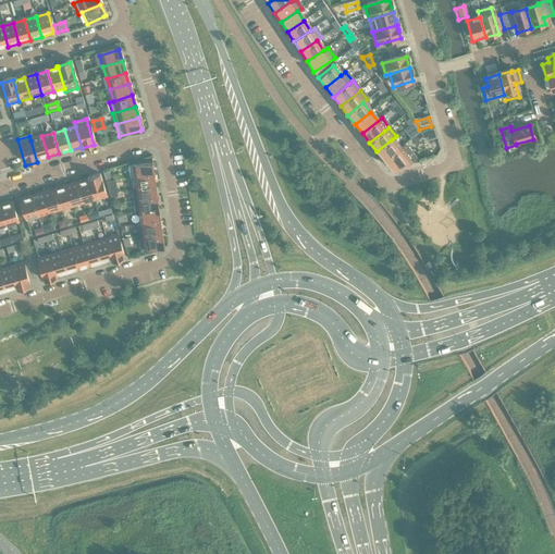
[(48,157),(41,136),(31,140),(37,162),(38,161),(37,160),(48,157)]
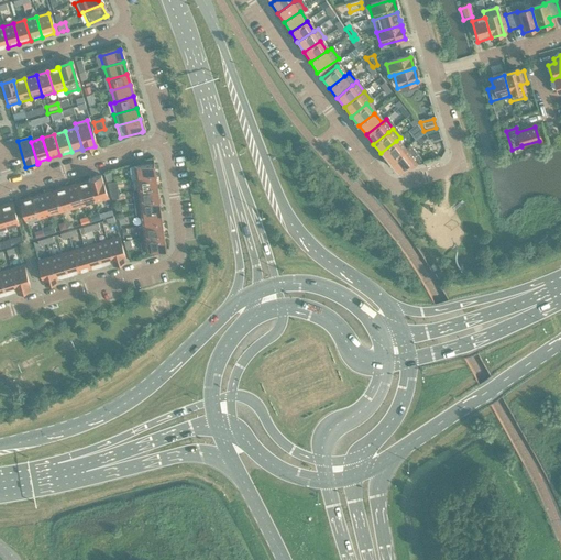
[(381,153),(386,160),(388,163),(404,151),(396,141),(381,153)]
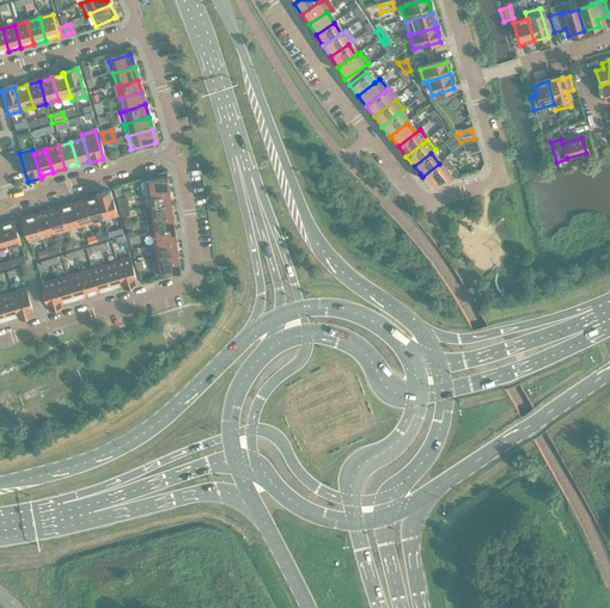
[(444,160),(439,164),(422,177),(431,188),(459,179),(444,160)]
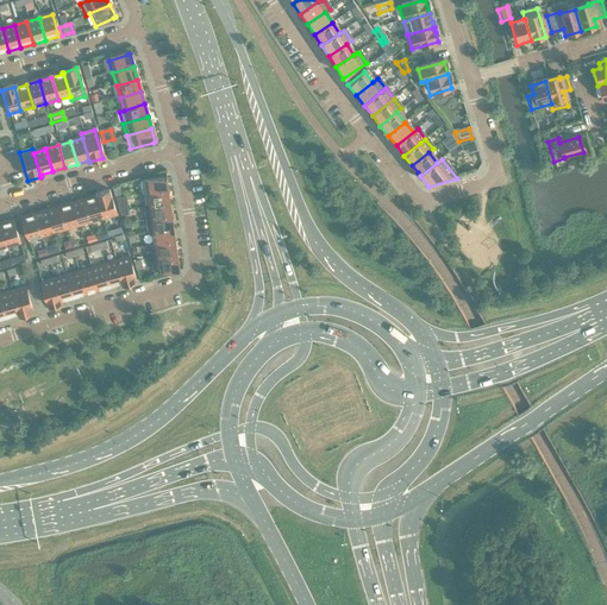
[(163,180),(138,183),(141,196),(167,194),(164,180),(163,180)]
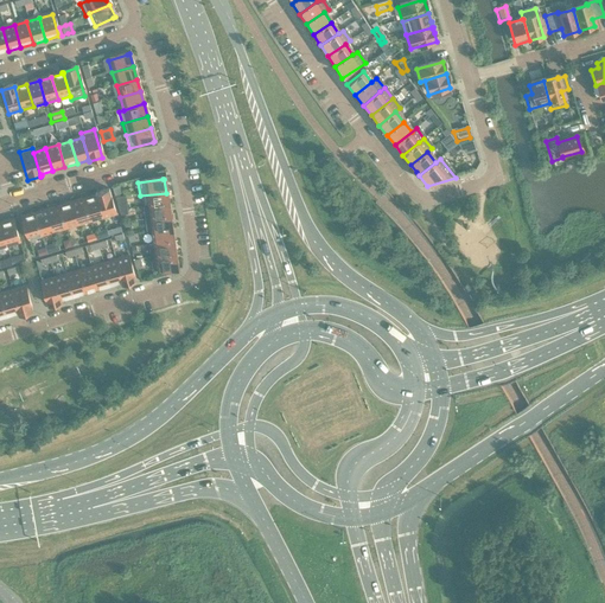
[(114,216),(107,192),(94,196),(101,219),(114,216)]
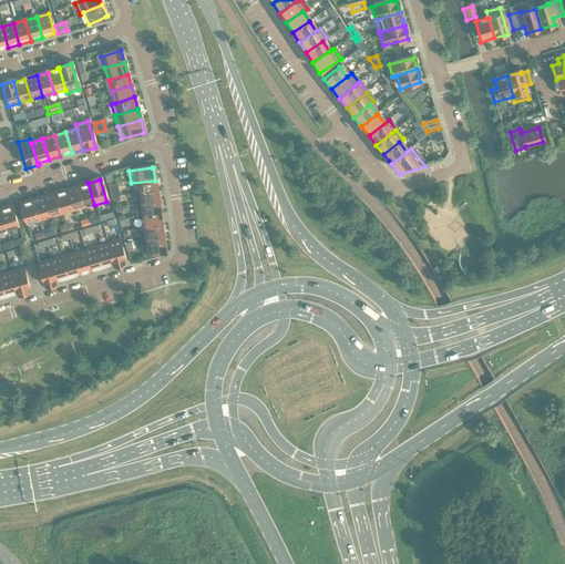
[(132,195),(136,195),(156,192),(155,181),(131,183),(132,195)]
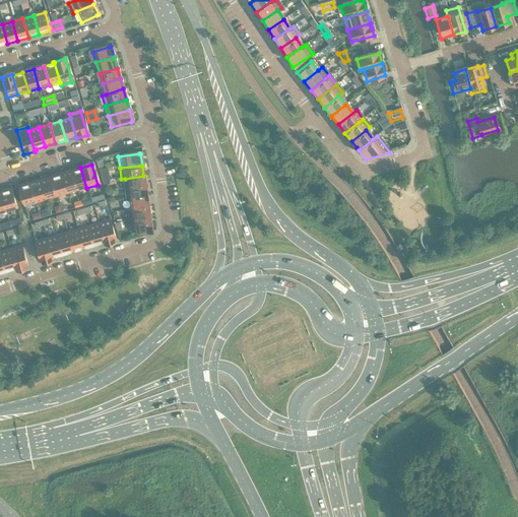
[(70,172),(76,191),(86,188),(80,168),(80,169),(70,172)]
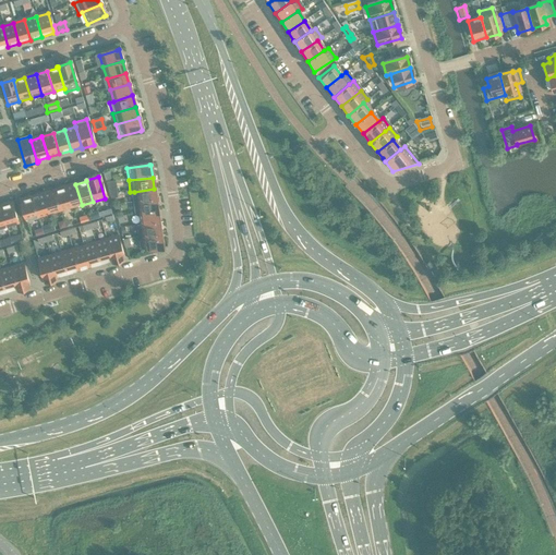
[(104,184),(107,195),(115,194),(112,182),(104,184)]
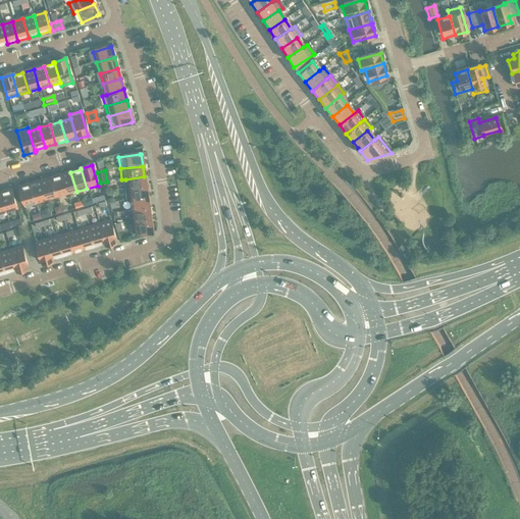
[(60,175),(66,195),(76,192),(70,172),(60,175)]
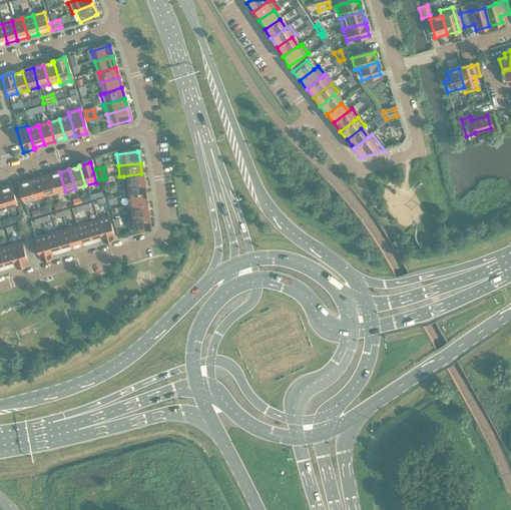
[(49,175),(54,194),(65,191),(59,172),(49,175)]
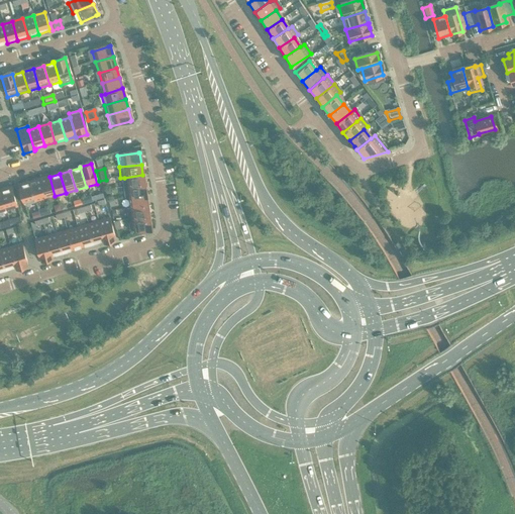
[(120,178),(122,189),(144,186),(142,175),(124,178),(120,178)]
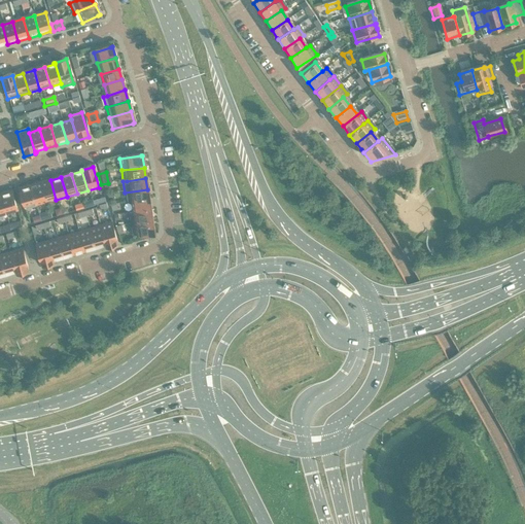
[(39,184),(45,203),(56,200),(50,180),(39,184)]
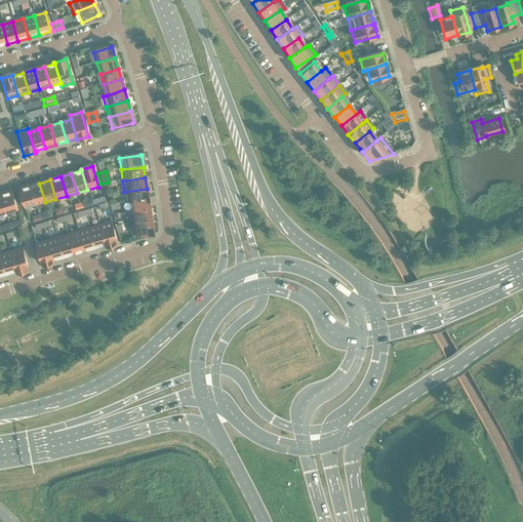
[(29,187),(34,205),(45,202),(39,184),(29,187)]
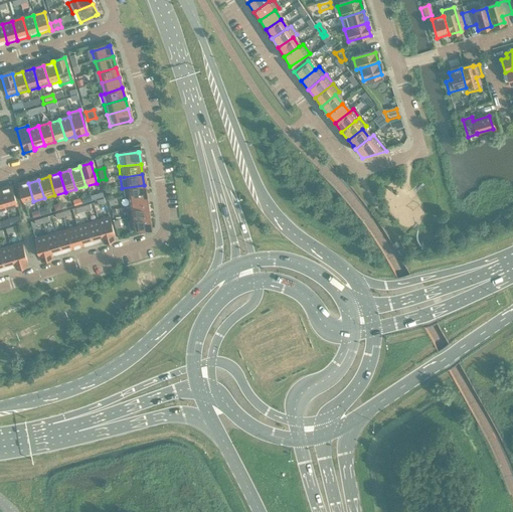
[(17,186),(23,204),(33,201),(28,183),(17,186)]
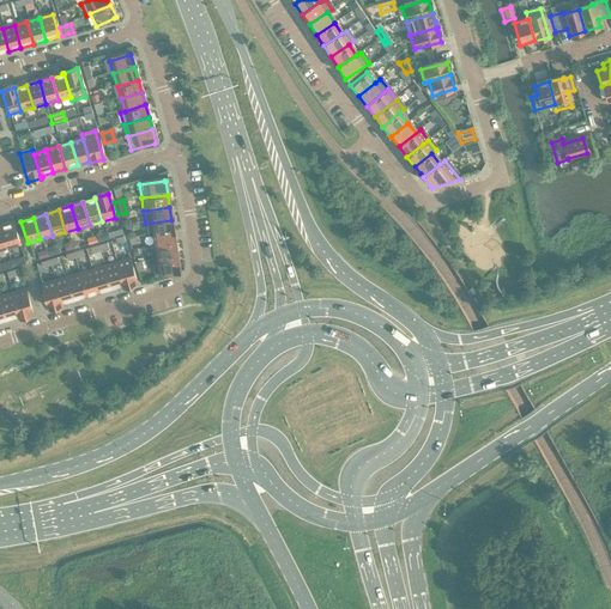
[(145,224),(146,237),(151,236),(173,233),(171,220),(145,224)]
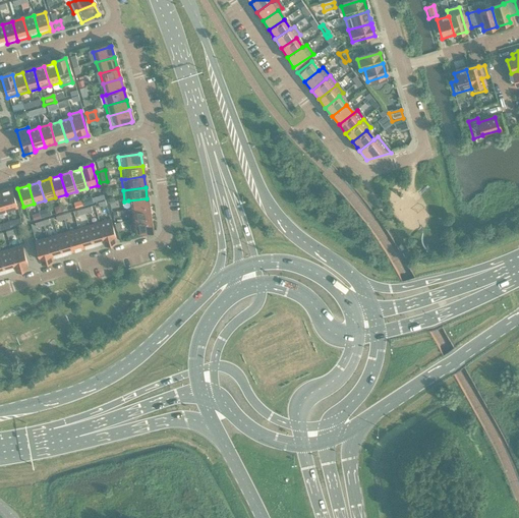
[(15,210),(9,190),(0,193),(0,197),(4,213),(15,210)]
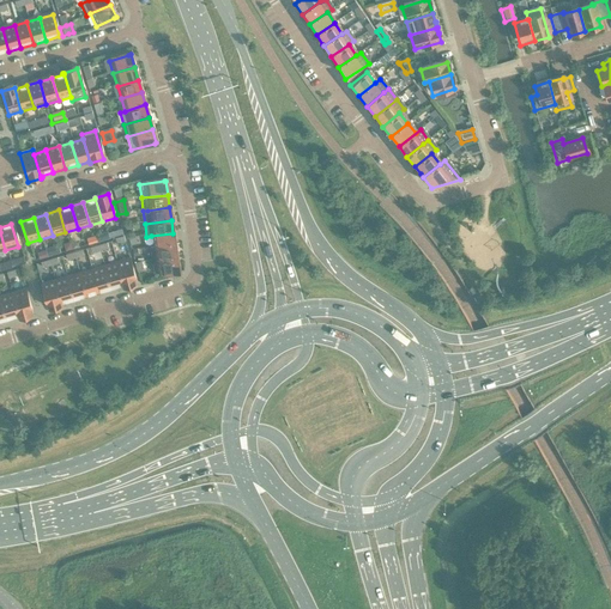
[(153,249),(175,245),(173,233),(151,236),(153,249)]
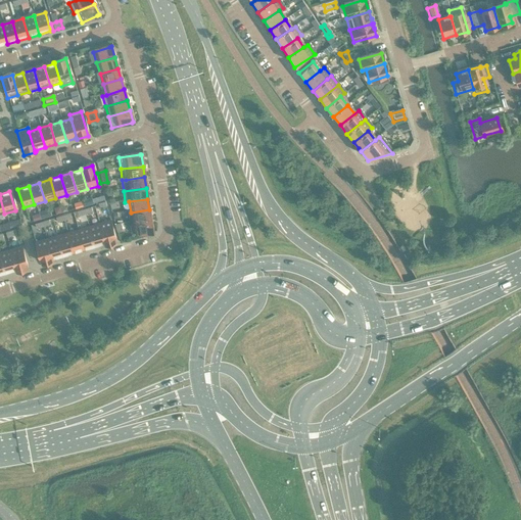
[(149,209),(131,213),(127,213),(128,224),(150,221),(149,209)]
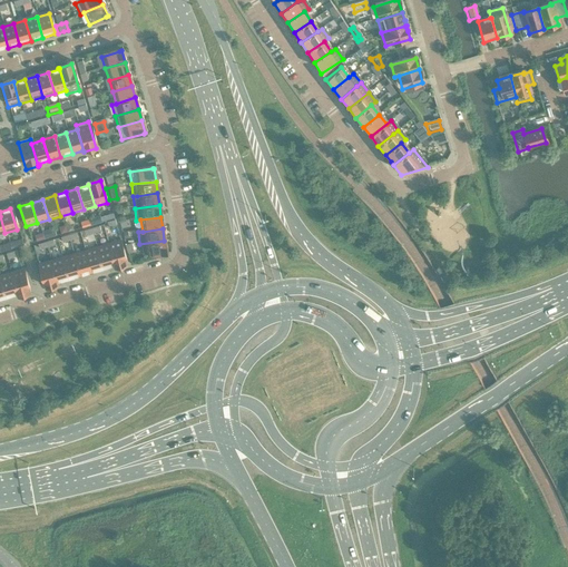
[(52,231),(41,234),(43,241),(55,237),(52,231)]
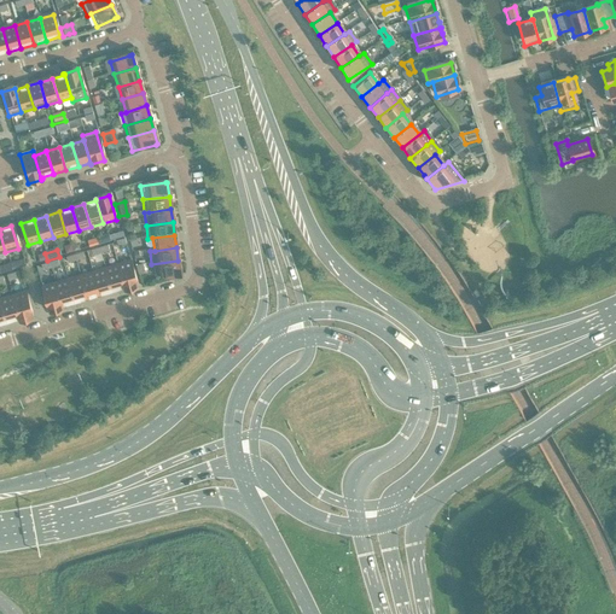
[(178,275),(180,274),(178,261),(151,264),(154,278),(162,276),(162,279),(170,278),(170,275),(178,274),(178,275)]
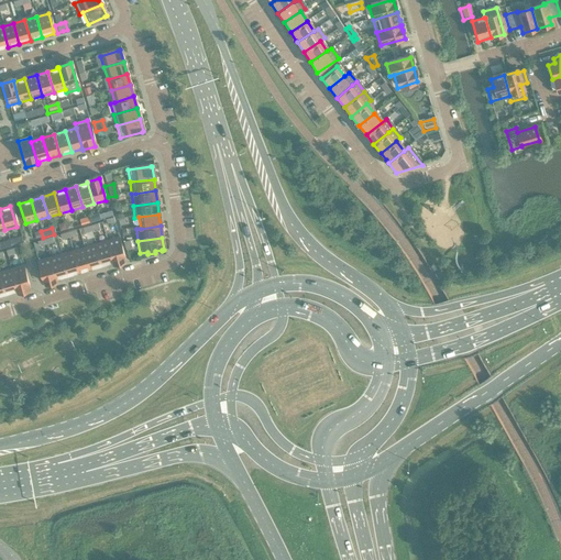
[(118,240),(106,243),(112,265),(124,262),(118,240)]
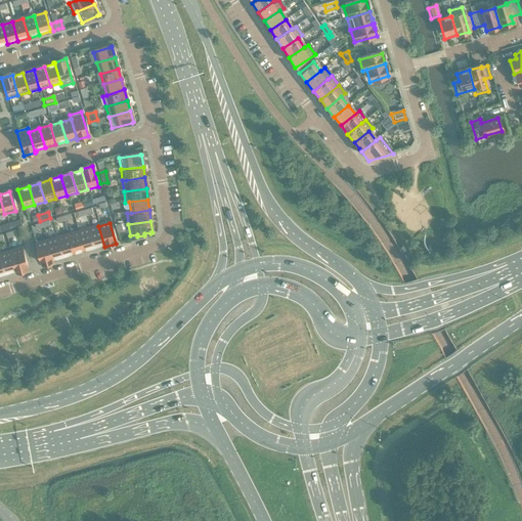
[(98,226),(88,229),(93,249),(103,246),(103,247),(104,247),(98,226)]
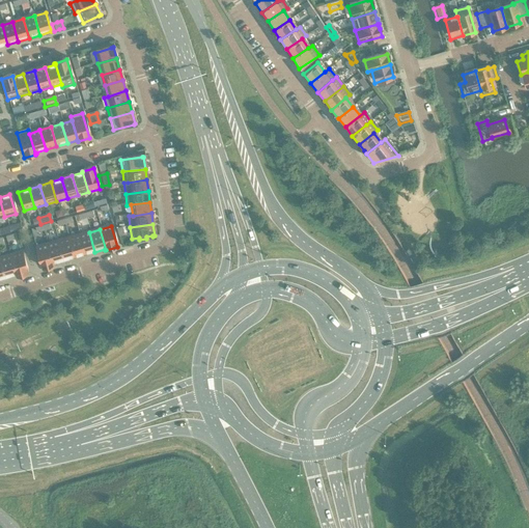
[(89,232),(78,235),(84,255),(94,252),(89,232)]
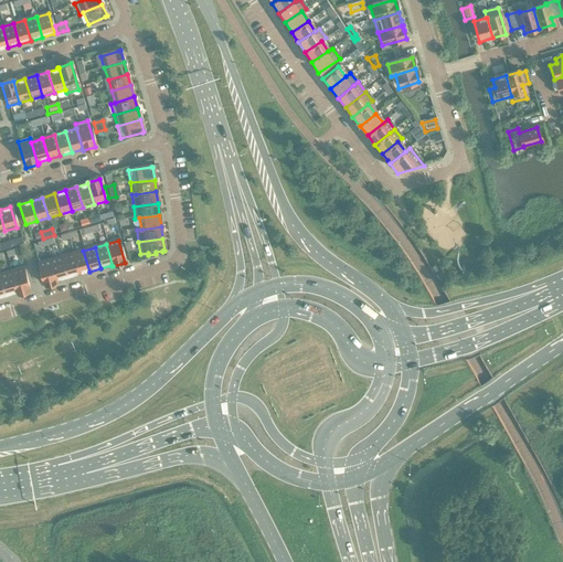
[(83,251),(72,254),(77,275),(89,272),(83,251)]
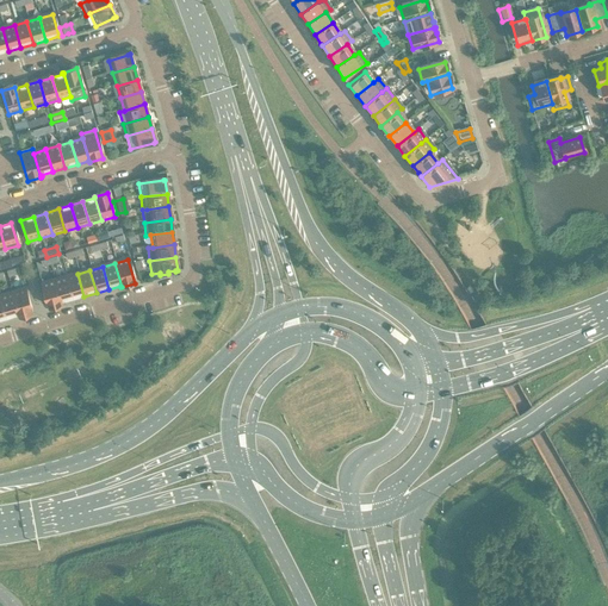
[(78,274),(66,277),(72,300),(84,297),(78,274)]
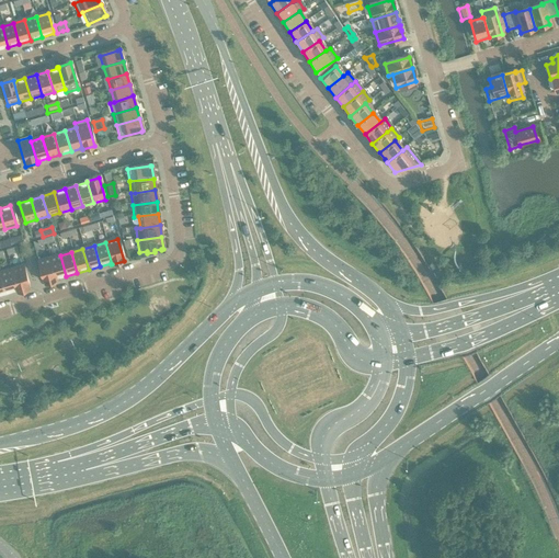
[(60,255),(48,259),(55,281),(56,281),(55,280),(66,276),(60,255)]
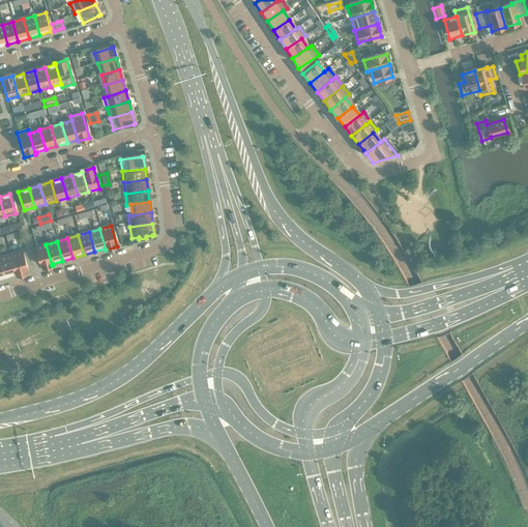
[(46,244),(34,249),(40,269),(52,265),(46,244)]
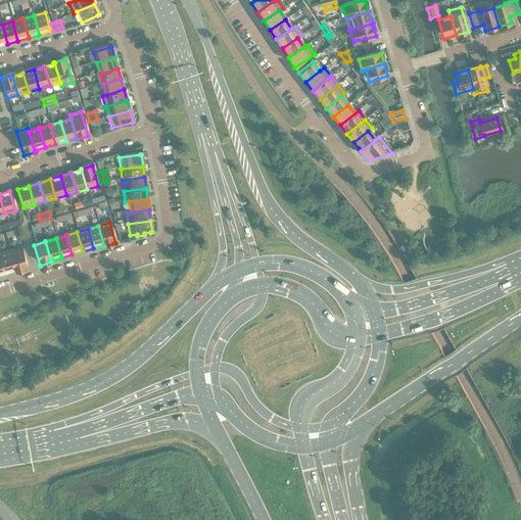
[(19,249),(9,252),(15,273),(26,270),(19,249)]
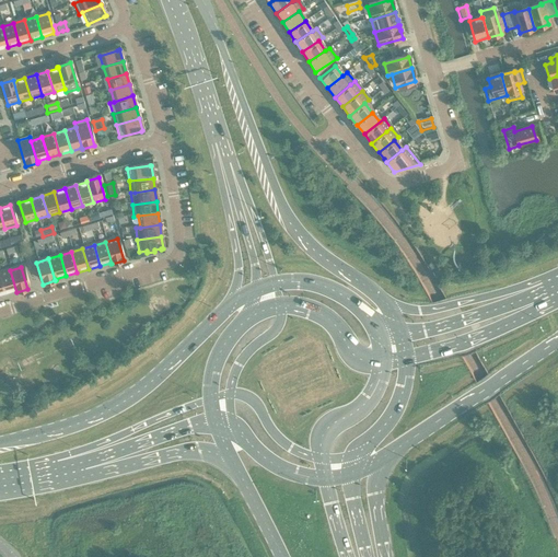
[(10,270),(0,274),(0,278),(4,294),(14,291),(15,293),(16,292),(10,270)]
